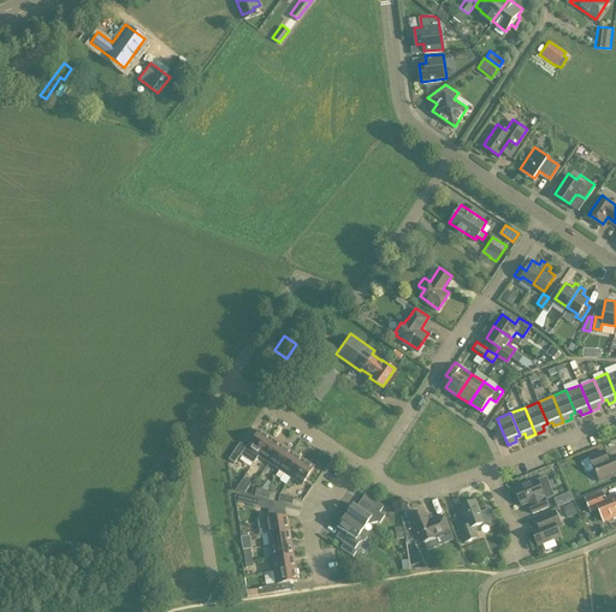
[(246,457),(252,462),(258,453),(270,435),(259,428),(247,445),(244,444),(242,449),(236,445),(227,457),(234,461),(240,453),(246,457)]
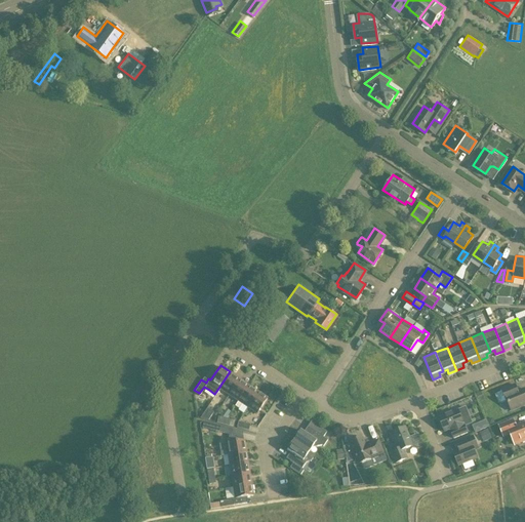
[(219,388),(229,393),(238,376),(230,371),(219,387),(214,394),(215,394),(219,388)]
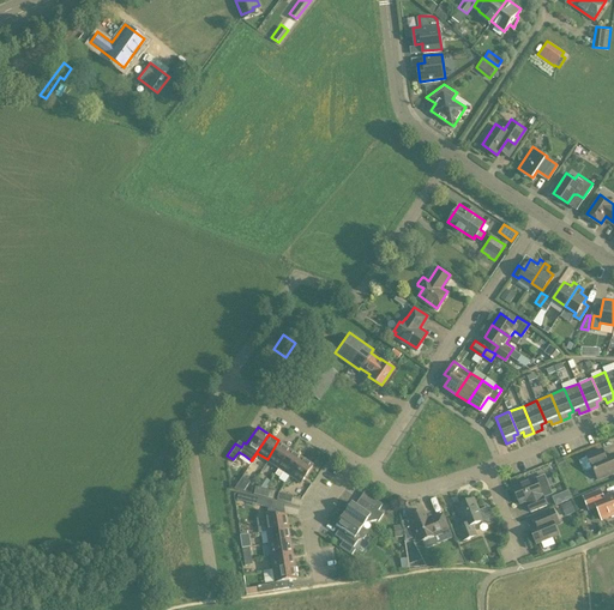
[(278,440),(268,459),(278,466),(290,448),(278,440)]
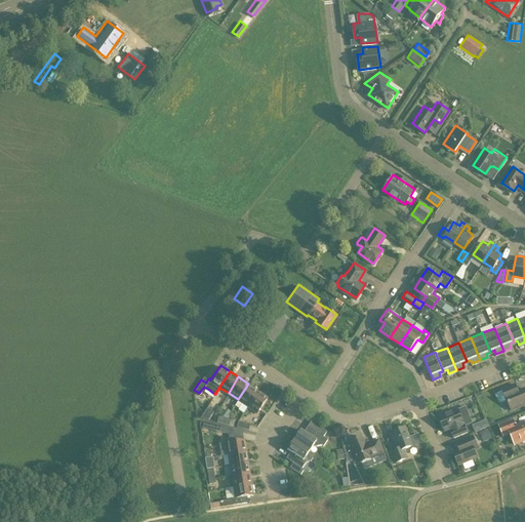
[(500,390),(496,391),(496,394),(498,400),(501,401),(506,400),(510,409),(524,402),(524,388),(524,387),(518,390),(515,383),(499,388),(500,390)]
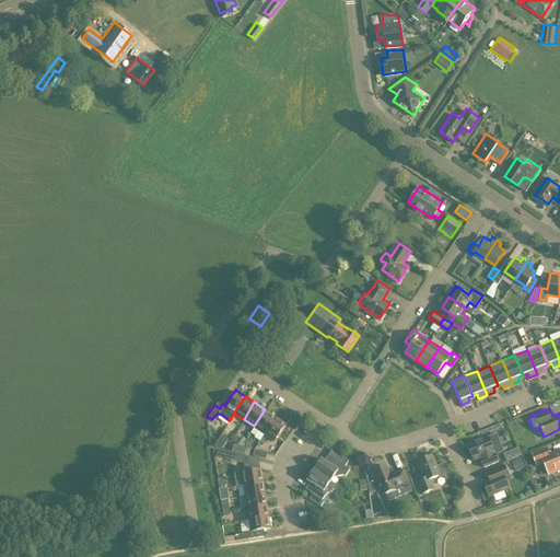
[(254,426),(251,431),(255,433),(258,429),(264,432),(275,416),(265,409),(254,426)]
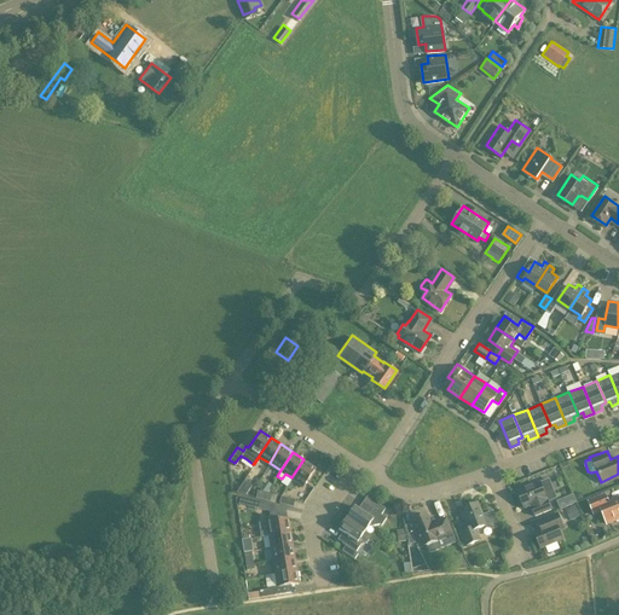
[(304,459),(291,477),(302,485),(314,466),(304,459)]
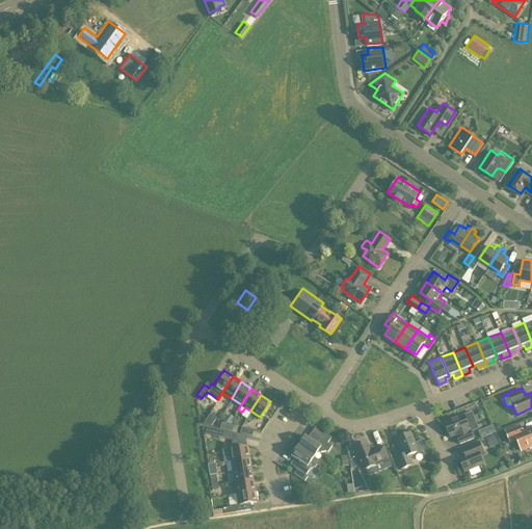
[(459,442),(474,437),(468,423),(476,420),(472,410),(458,416),(457,414),(450,417),(451,419),(445,421),(450,435),(456,433),(459,442)]
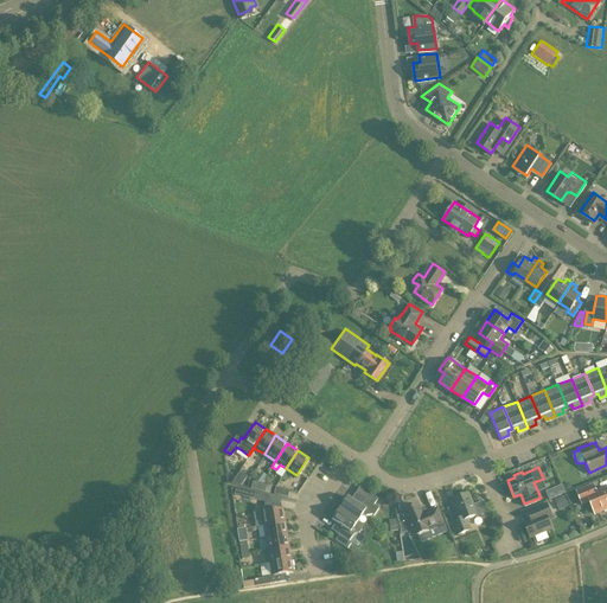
[(240,483),(247,474),(238,469),(231,481),(240,483)]
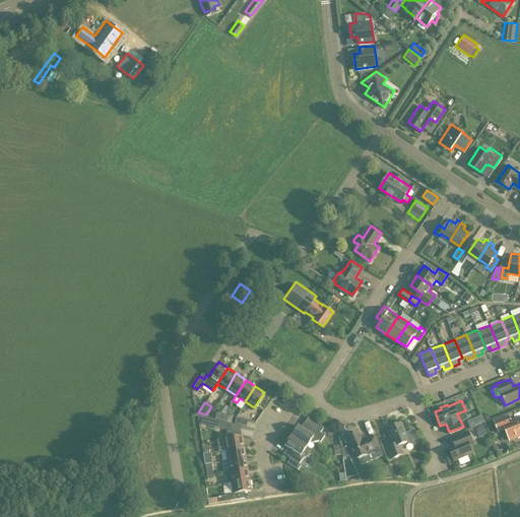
[(470,425),(484,419),(482,413),(468,418),(470,425)]
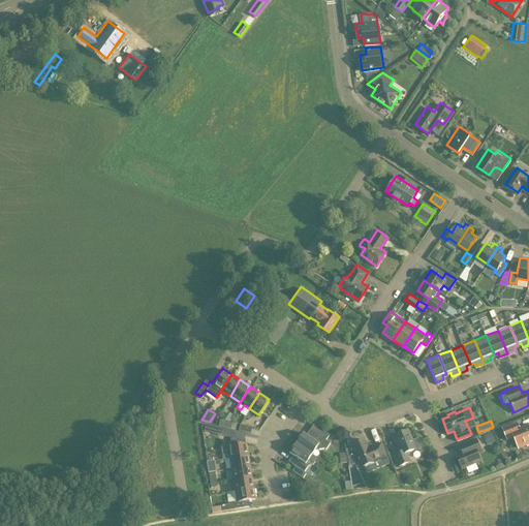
[(528,424),(520,428),(517,421),(503,427),(507,437),(514,434),(519,445),(526,443),(527,443),(528,442),(528,424)]
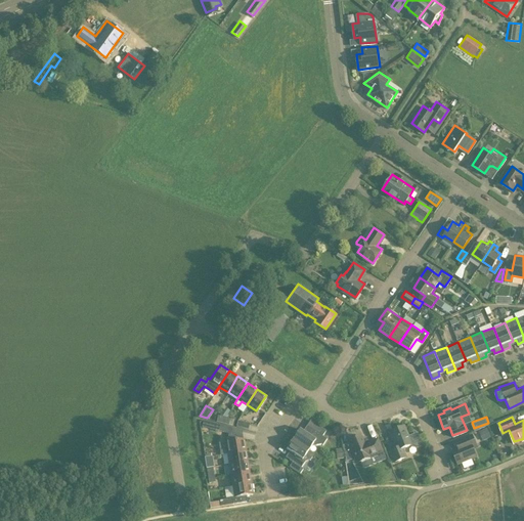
[(248,428),(249,422),(236,419),(235,425),(248,428)]
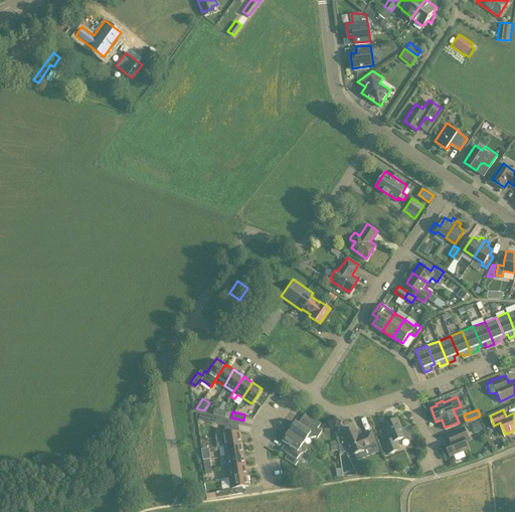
[(207,419),(224,423),(225,418),(209,414),(207,419)]
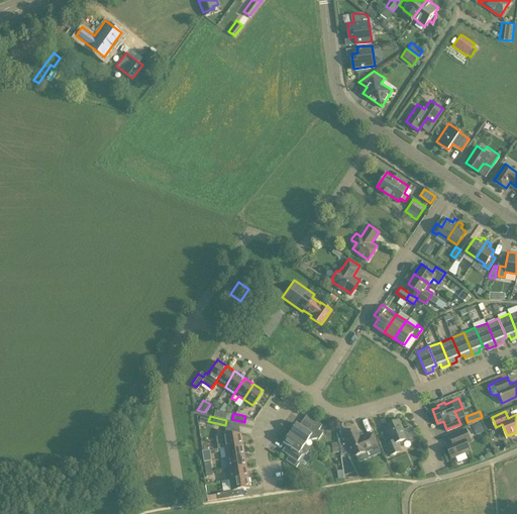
[(302,418),(298,424),(295,421),(288,431),(304,442),(306,438),(316,436),(317,437),(322,431),(302,418)]
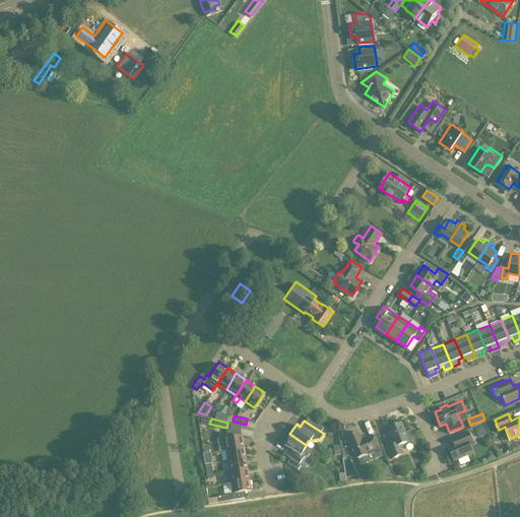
[(413,429),(404,432),(400,421),(386,427),(392,443),(386,445),(390,457),(402,452),(398,443),(407,440),(413,443),(418,440),(413,429)]
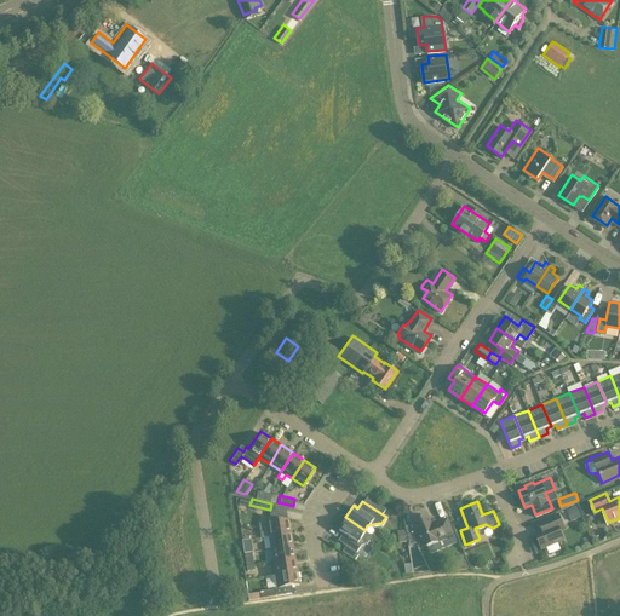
[(567,506),(570,518),(583,513),(579,502),(567,506)]
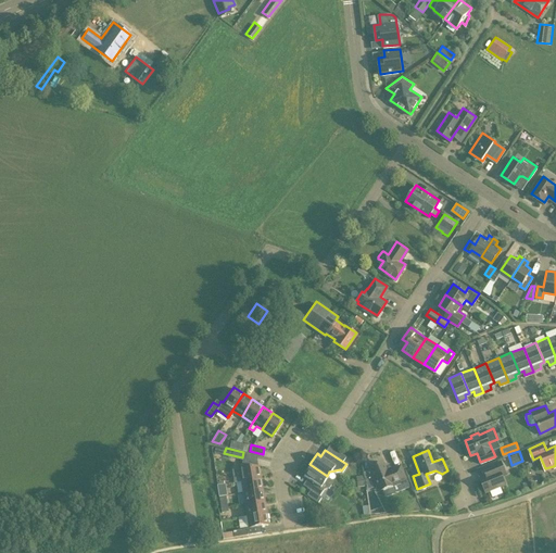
[(482,466),(487,476),(480,478),(485,491),(506,484),(503,476),(507,474),(502,459),(482,466)]
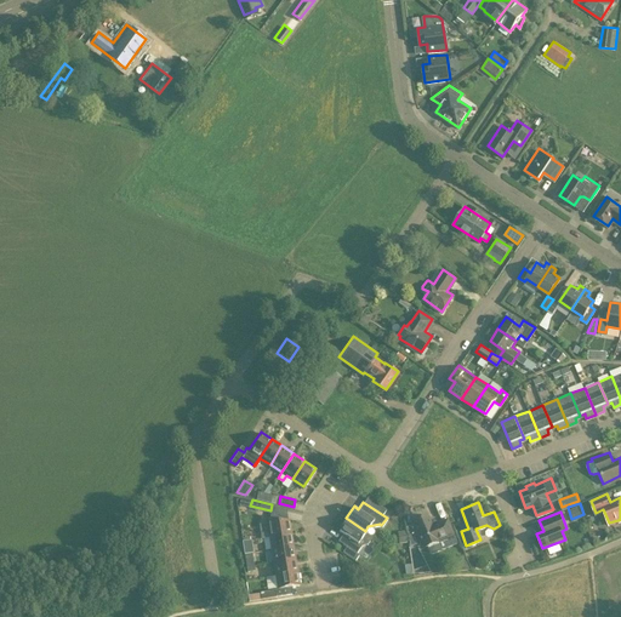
[(428,515),(411,521),(422,547),(428,543),(431,550),(432,552),(439,548),(440,546),(438,538),(453,532),(446,518),(436,521),(434,520),(432,519),(429,520),(428,515)]
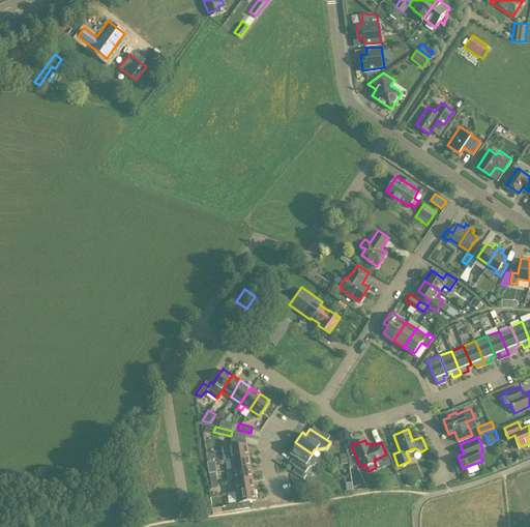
[(246,442),(228,445),(221,446),(223,458),(229,457),(247,454),(246,442)]
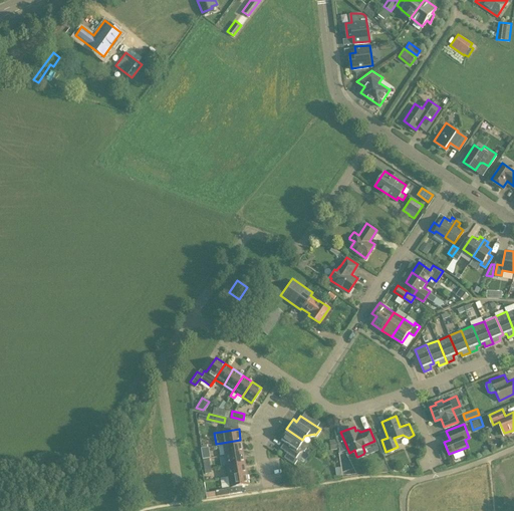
[(302,440),(286,429),(280,439),(283,441),(279,447),(286,452),(284,456),(294,463),(297,458),(295,457),(299,451),(303,450),(308,443),(302,440)]
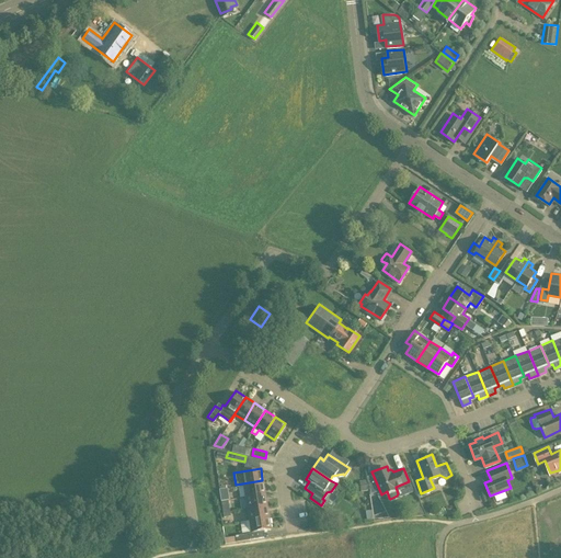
[(264,492),(262,480),(242,484),(244,496),(264,492)]
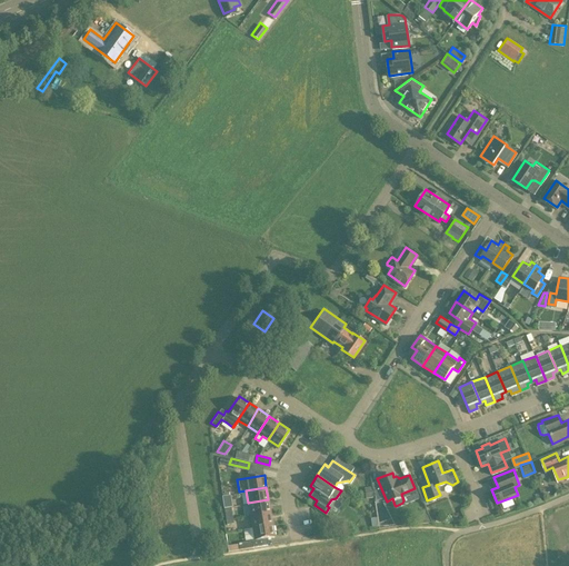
[(268,499),(248,503),(250,515),(270,512),(268,499)]
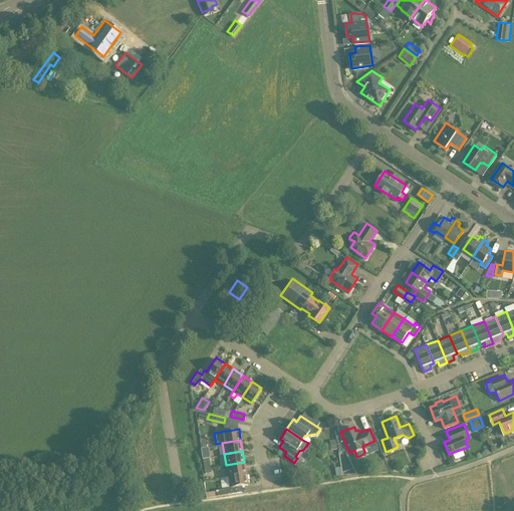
[(246,472),(244,462),(226,465),(228,475),(246,472)]
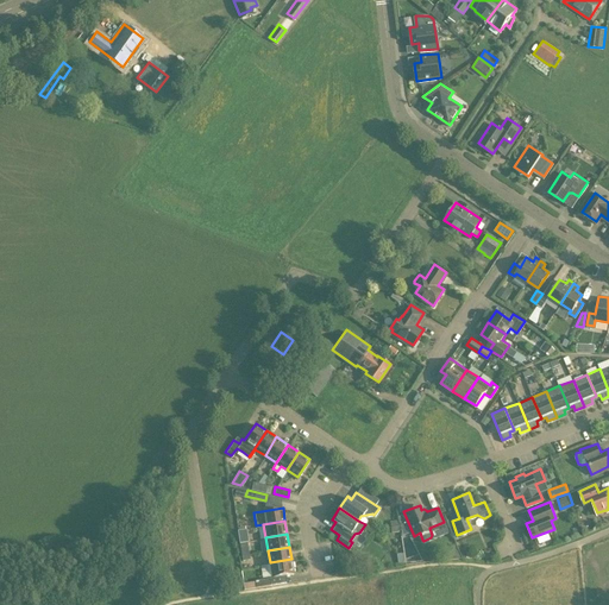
[(292,559),(270,562),(271,575),(294,572),(292,559)]
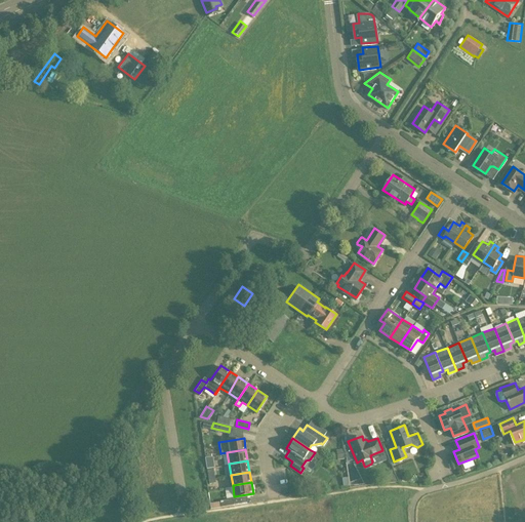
[(219,499),(219,500),(209,502),(210,507),(233,504),(232,497),(219,499)]
